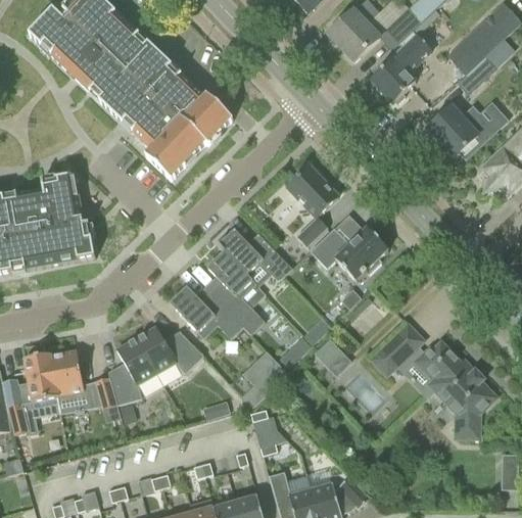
[(54,9),(30,34),(43,46),(47,42),(55,50),(51,55),(139,138),(152,150),(148,155),(146,156),(172,180),(194,156),(206,143),(207,144),(208,145),(233,120),(208,96),(207,97),(206,98),(194,86),(182,74),(177,79),(169,71),(172,67),(173,65),(103,0),(75,0),(76,1),(77,0),(78,0),(80,2),(69,13),(65,9),(63,10),(68,14),(64,18),(58,13),(54,9)]
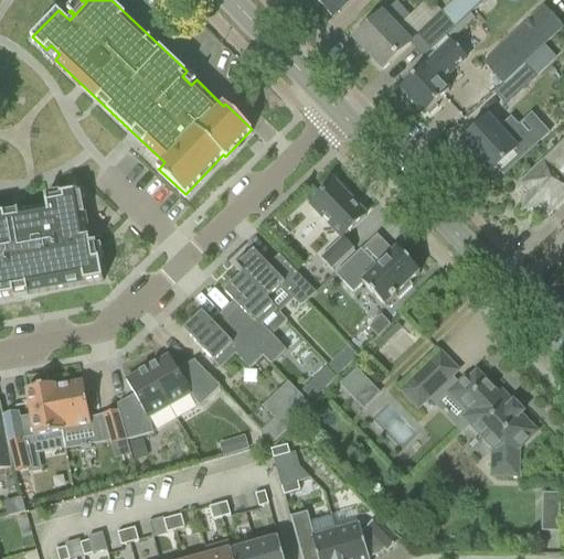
[(319,0),(333,14),(349,0),(319,0)]
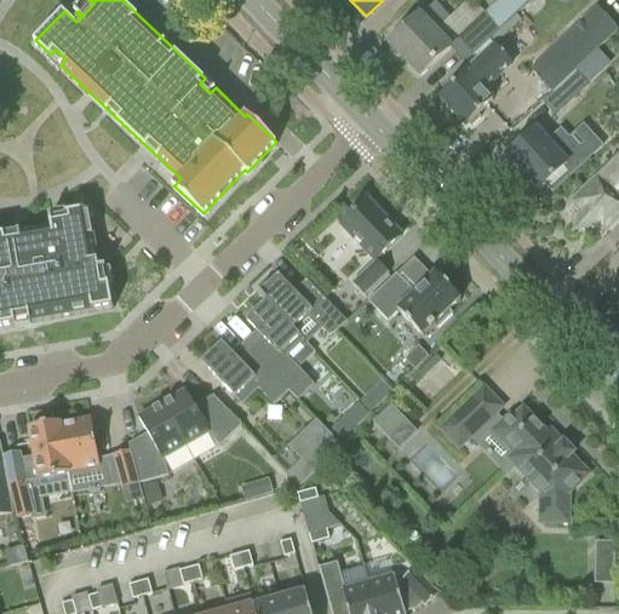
[(407,24),(390,40),(420,73),(451,45),(452,44),(436,27),(451,13),(440,0),(433,0),(407,24)]
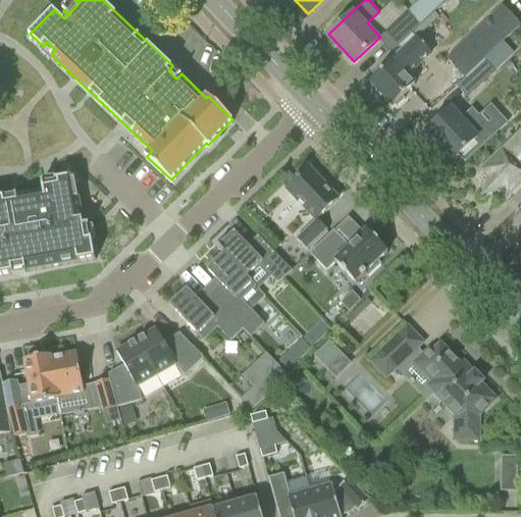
[(392,22),(385,28),(396,39),(400,43),(410,33),(444,0),(419,0),(411,8),(408,6),(392,22)]
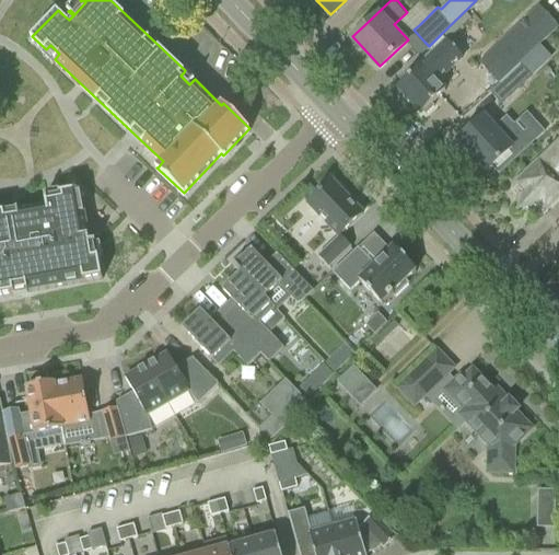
[(558,25),(540,7),(502,42),(520,61),(558,25)]
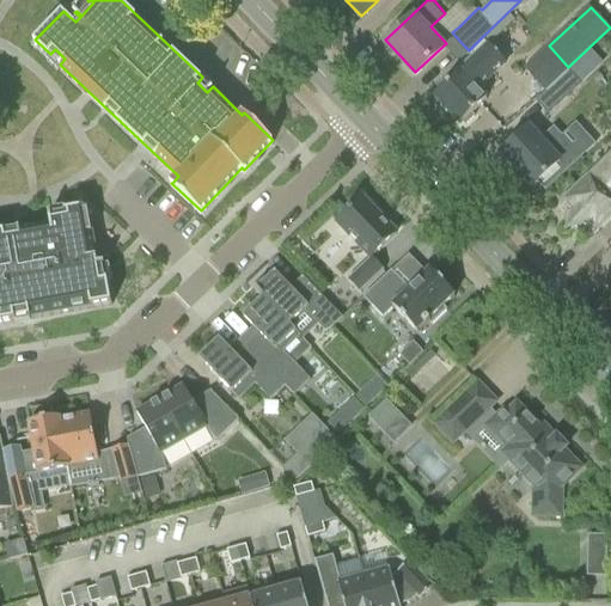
[(458,72),(435,93),(460,121),(462,120),(463,118),(465,121),(475,112),(474,111),(472,110),(481,102),(487,96),(477,86),(495,69),(506,60),(501,54),(483,36),(469,50),(471,53),(457,67),(459,69),(459,71),(458,72)]
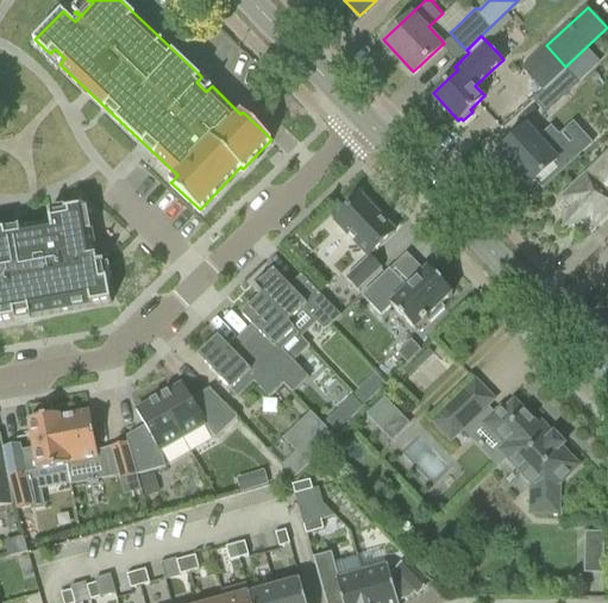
[(578,81),(568,68),(534,98),(546,111),(578,81)]
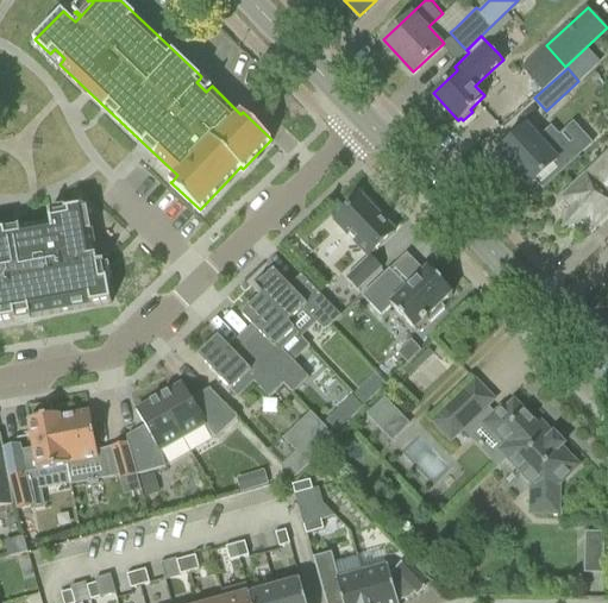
[(516,132),(499,149),(511,161),(512,159),(530,178),(528,181),(530,182),(536,177),(543,186),(580,154),(561,132),(551,123),(544,130),(532,119),(528,123),(527,123),(516,132)]
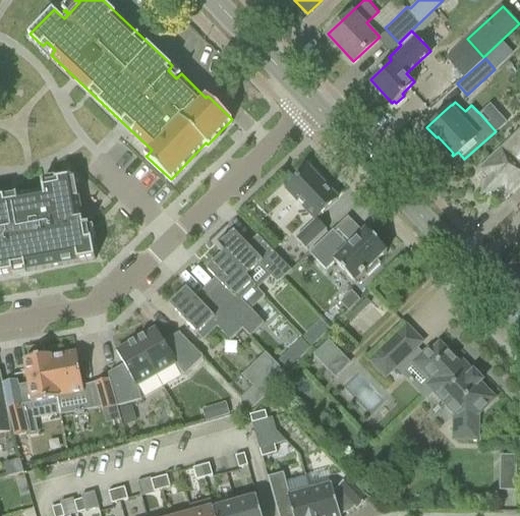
[(519,126),(477,167),(485,175),(483,183),(490,190),(499,188),(507,196),(519,183),(519,126)]
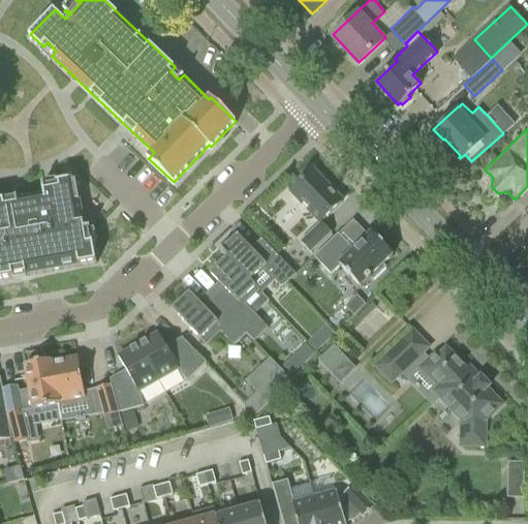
[(291,189),(320,220),(301,239),(311,250),(333,230),(321,219),(342,199),(323,179),(325,178),(313,164),(303,175),(305,177),(291,189)]
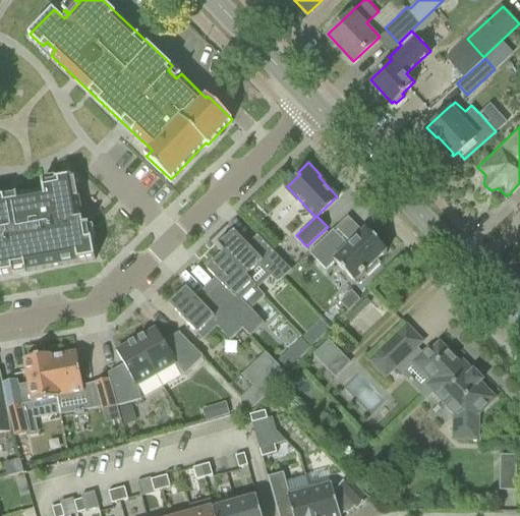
[(79,197),(75,174),(52,178),(52,179),(45,180),(43,180),(44,187),(43,187),(43,189),(36,190),(36,189),(33,189),(33,190),(29,191),(29,190),(19,191),(19,193),(4,196),(4,194),(2,195),(2,196),(0,196),(0,273),(96,256),(91,228),(90,229),(89,225),(90,224),(90,222),(83,223),(82,218),(83,218),(80,203),(79,197)]
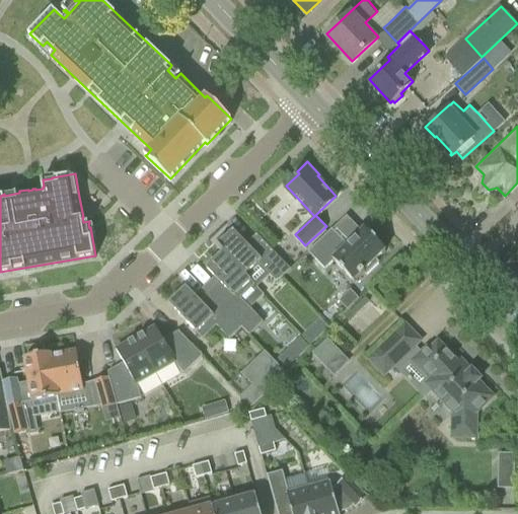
[(308,249),(325,267),(334,258),(354,279),(360,273),(361,274),(364,271),(366,272),(379,260),(376,258),(386,247),(365,226),(348,242),(333,227),(308,249)]
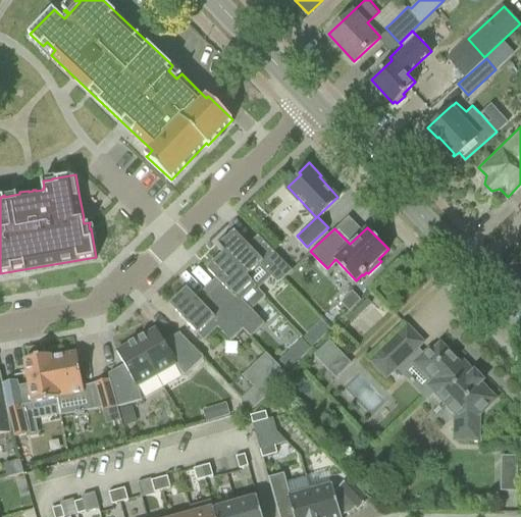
[(235,229),(218,245),(256,285),(257,283),(248,274),(260,262),(278,281),(284,275),(293,268),(258,233),(248,243),(235,229)]
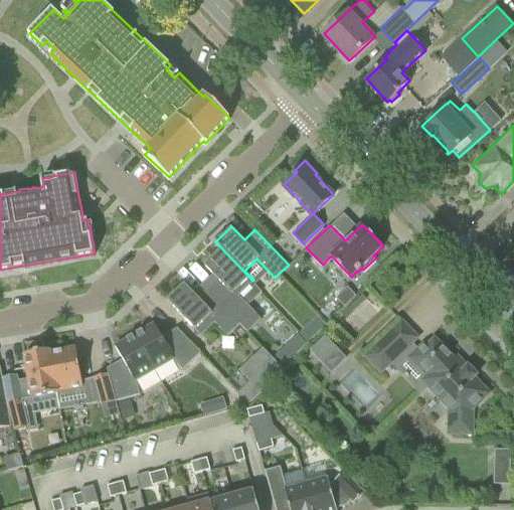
[(240,322),(247,330),(262,317),(239,293),(252,281),(215,241),(214,242),(220,248),(204,264),(217,277),(206,287),(240,322)]
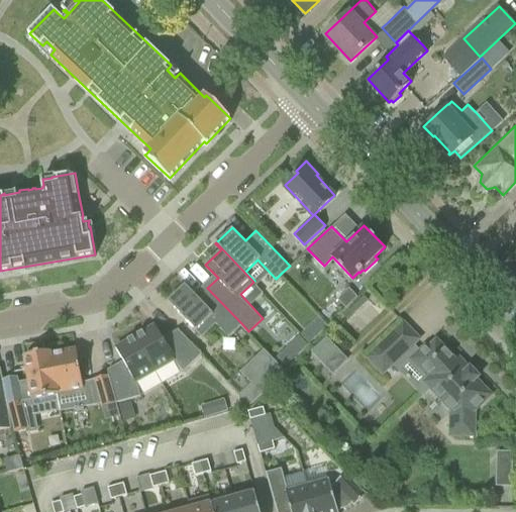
[(228,334),(241,323),(207,288),(198,297),(186,284),(169,300),(202,335),(216,321),(228,334)]
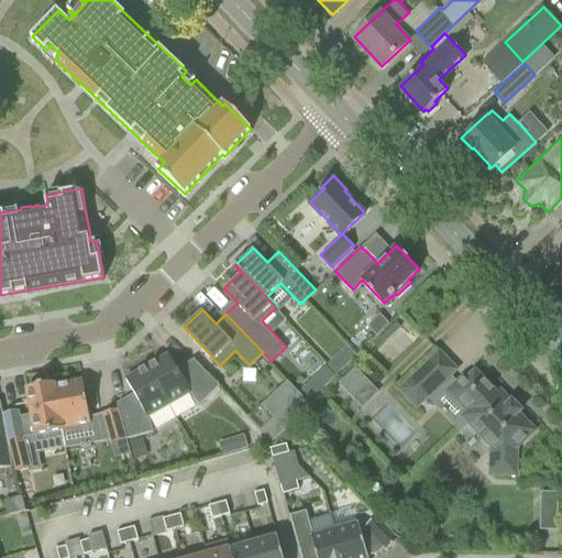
[(379,312),(371,319),(381,329),(389,320),(379,312)]
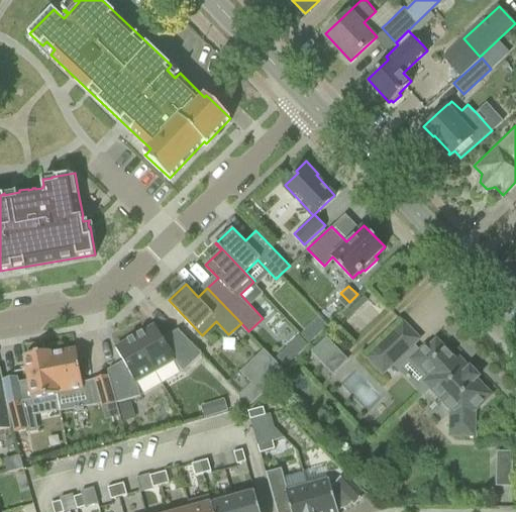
[(318,315),(310,323),(318,332),(327,324),(318,315)]
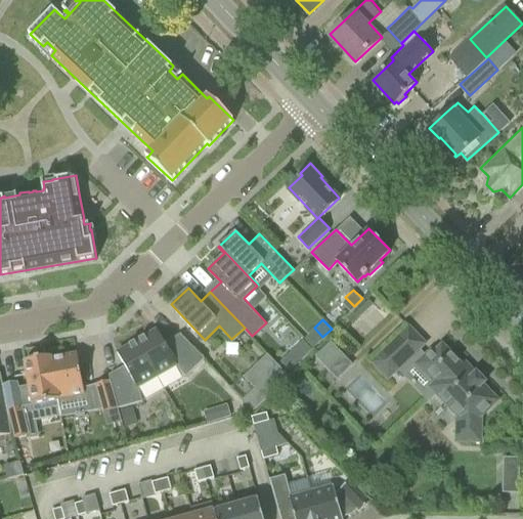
[(166,343),(157,327),(137,339),(158,375),(176,363),(186,375),(205,356),(181,332),(175,338),(166,343)]
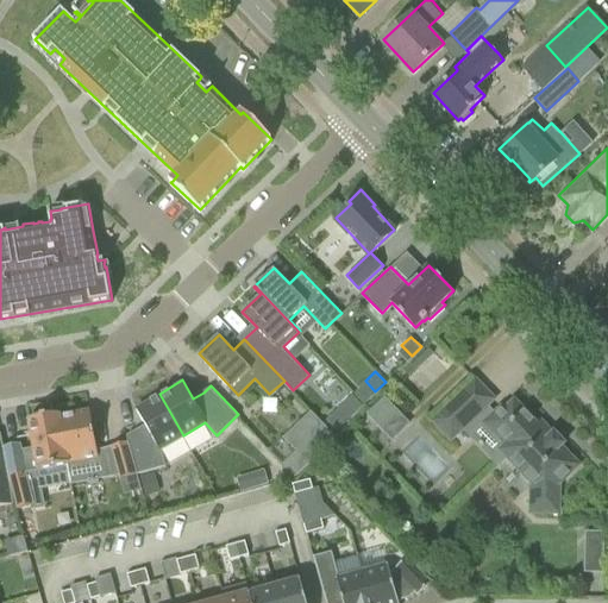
[(160,394),(136,407),(146,425),(136,431),(126,433),(138,471),(138,472),(167,464),(162,447),(183,435),(160,394)]
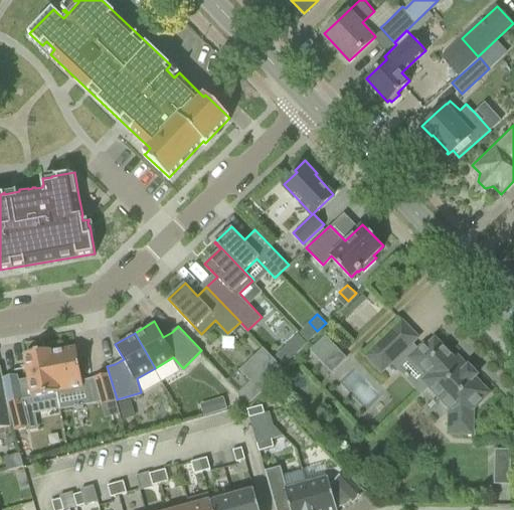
[(381,370),(403,349),(388,333),(366,354),(381,370)]
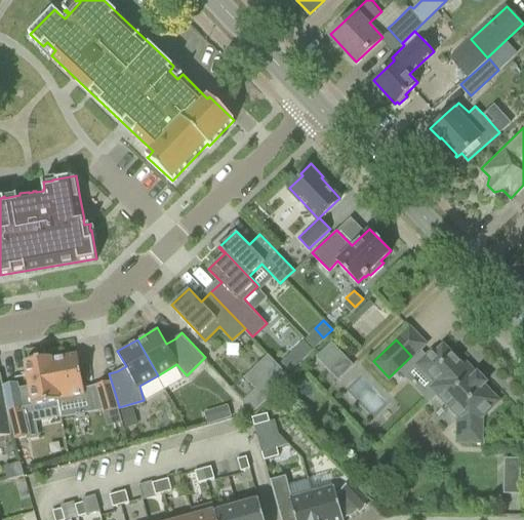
[(329,367),(344,353),(331,342),(318,355),(329,367)]
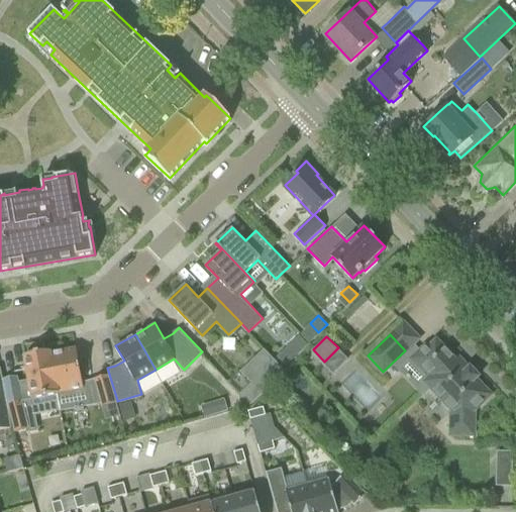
[(459,355),(455,360),(436,339),(429,346),(425,343),(411,357),(432,380),(428,384),(451,408),(451,432),(474,433),(475,408),(491,393),(477,378),(480,375),(471,366),(470,367),(459,355)]
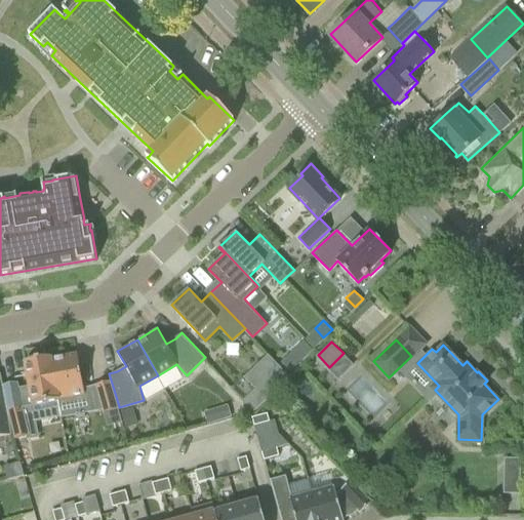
[(84,386),(78,352),(52,357),(52,356),(51,356),(58,399),(59,398),(59,397),(85,393),(84,386)]
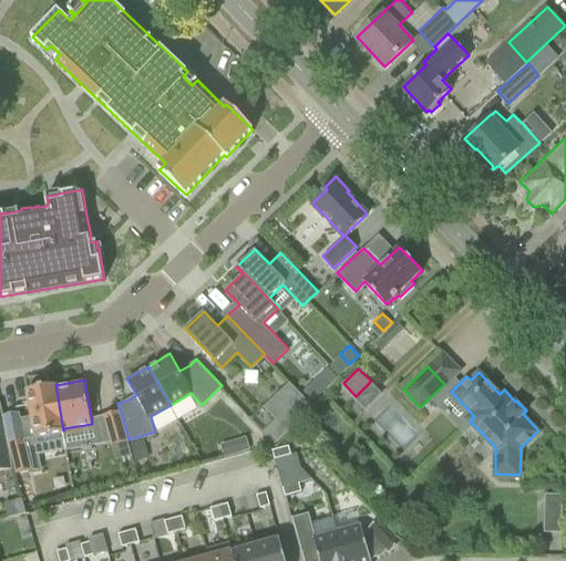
[(311,381),(304,388),(314,397),(321,390),(311,381)]
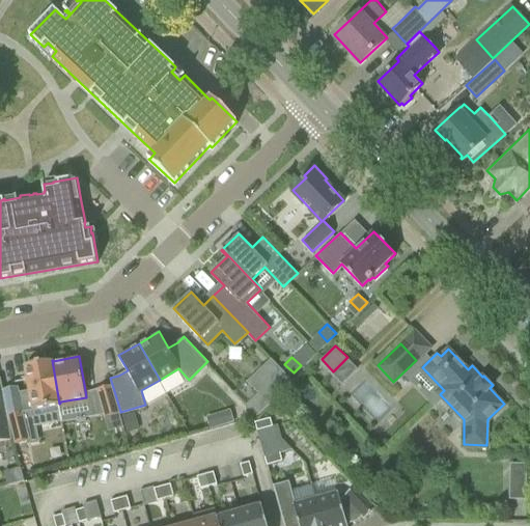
[(15,385),(3,387),(8,413),(15,442),(30,438),(23,410),(33,408),(59,404),(52,360),(25,364),(29,388),(16,391),(15,385)]
